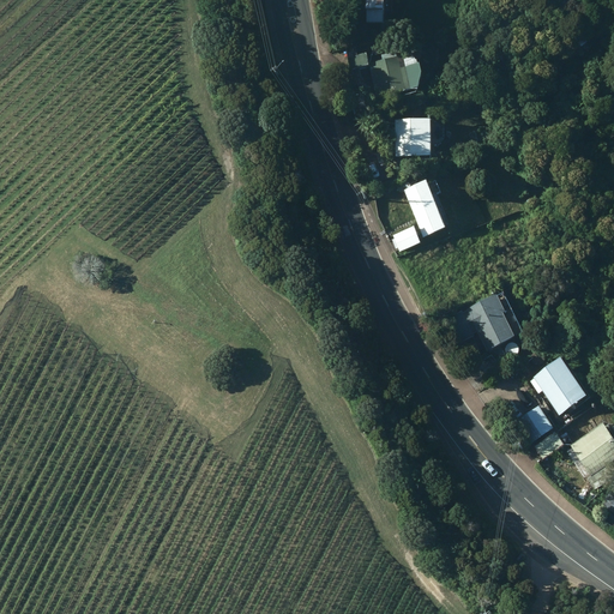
[(363,0),(363,7),(366,7),(365,22),(381,23),(381,10),(391,11),(391,0),(363,0)]
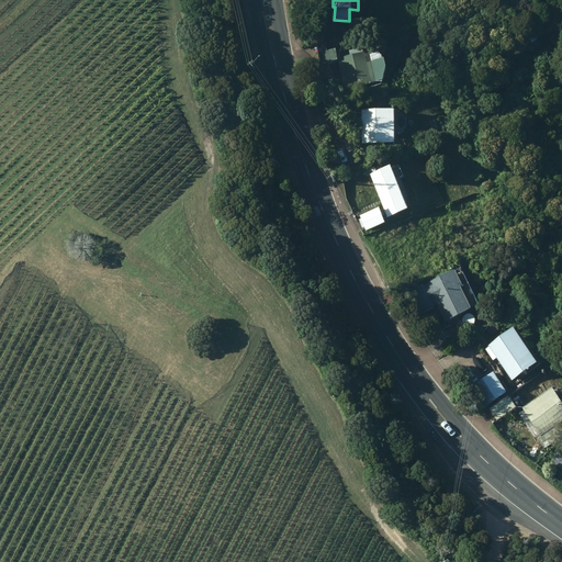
[(334,48),(317,53),(321,63),(337,58),(334,48)]
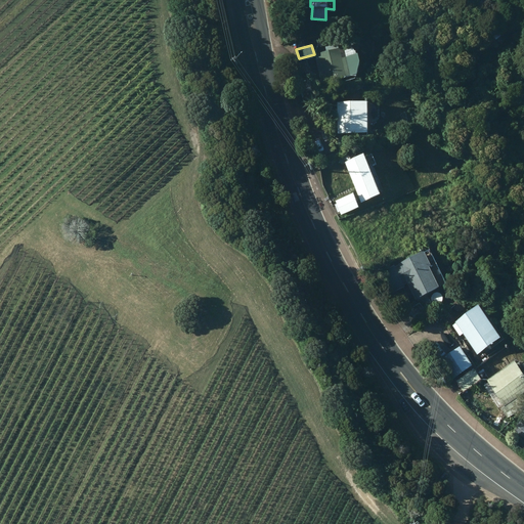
[(350,75),(345,56),(340,57),(338,48),(316,53),(318,60),(315,60),(321,82),(350,75)]
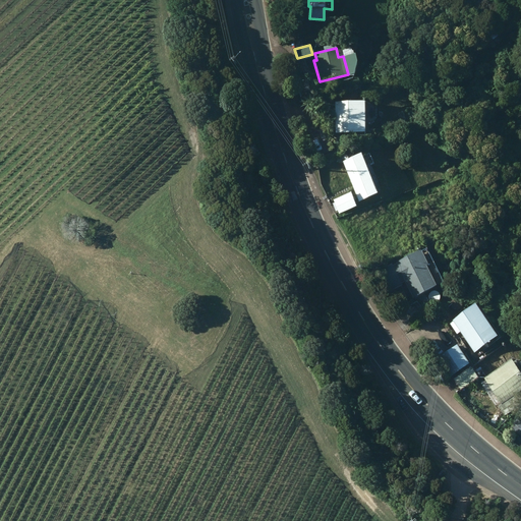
[(364,131),(363,100),(334,101),(335,132),(364,131)]
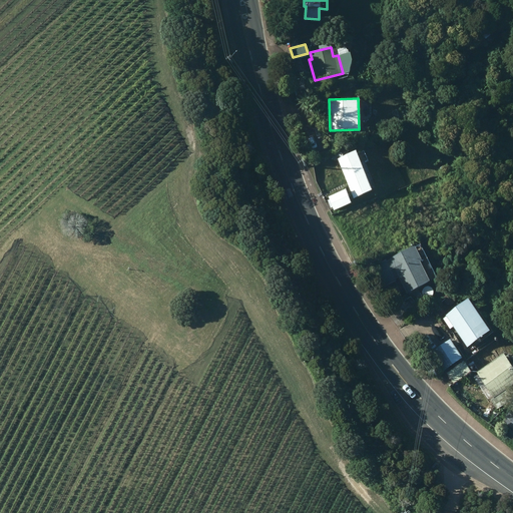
[(371,189),(355,149),(337,157),(353,196),(371,189)]
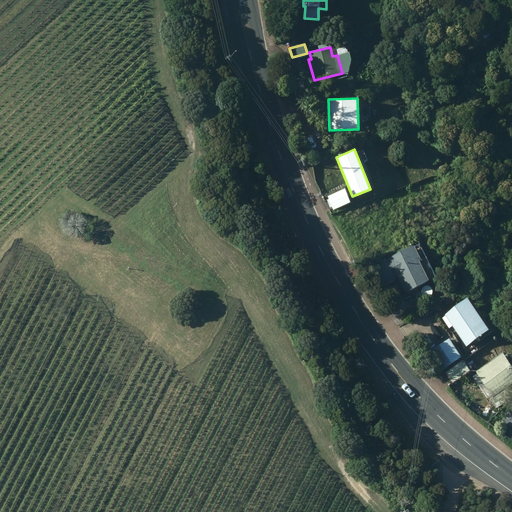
[(327,196),(333,209),(349,202),(343,189),(327,196)]
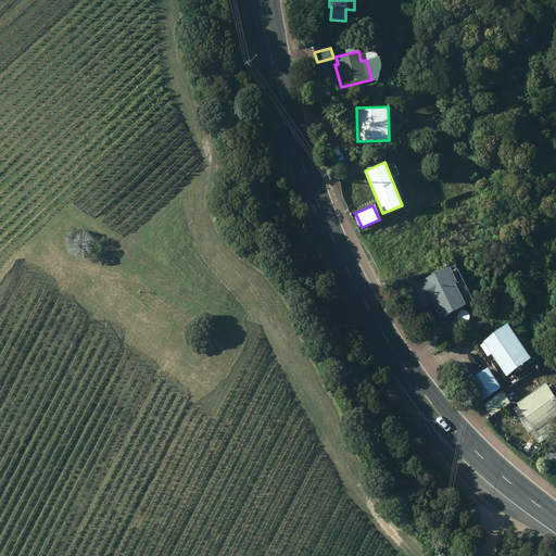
[(412,313),(429,304),(427,301),(431,299),(440,316),(465,303),(454,281),(456,280),(447,265),(421,279),(424,282),(419,285),(418,280),(400,290),(412,313)]
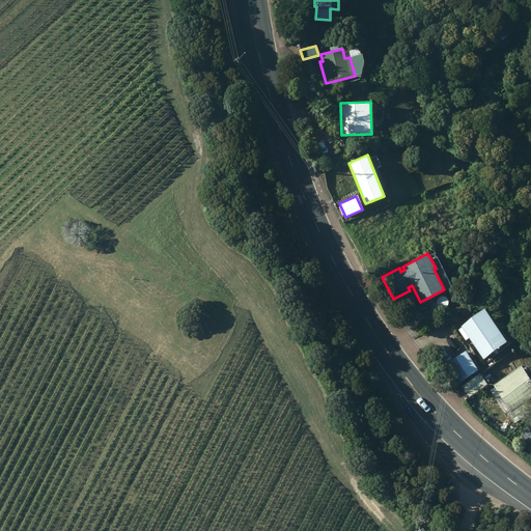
[(505,341),(482,308),(456,327),(468,343),(471,341),(482,358),(505,341)]
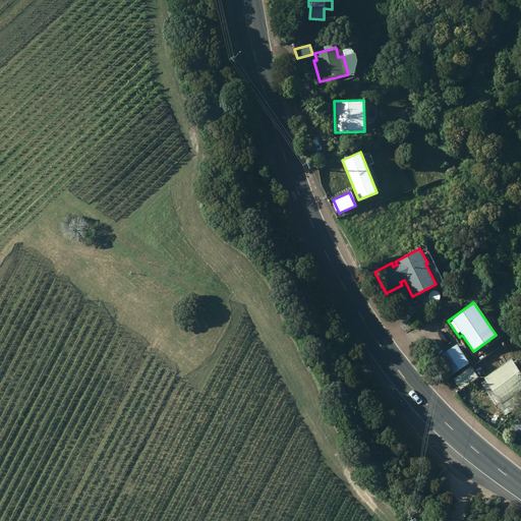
[(427,315),(418,304),(414,308),(411,305),(406,309),(417,324),(427,315)]
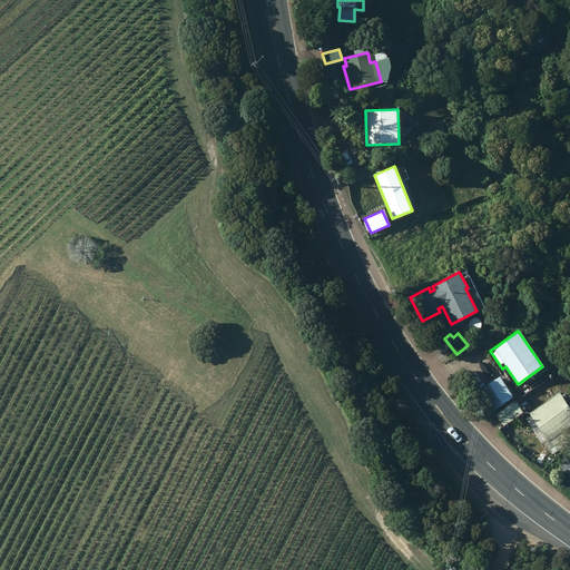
[(492,411),(512,396),(499,376),(478,391),(492,411)]
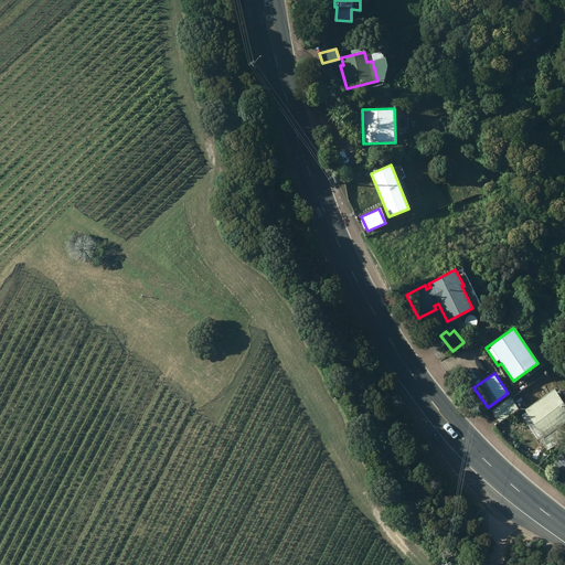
[(564,406),(552,388),(524,408),(526,412),(520,416),(536,439),(537,438),(543,446),(561,433),(557,427),(564,422),(564,406)]
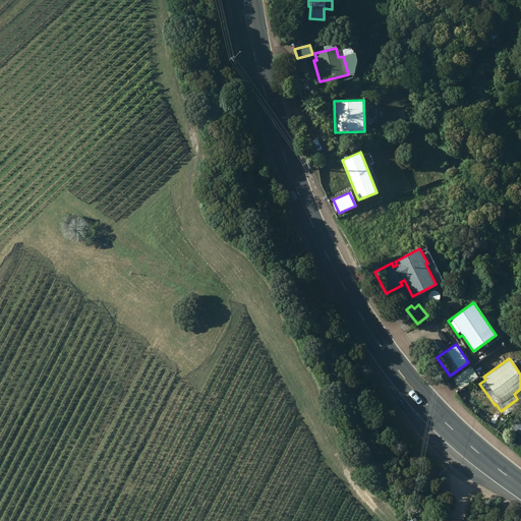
[(520,421),(518,419),(511,427),(520,435),(520,421)]
